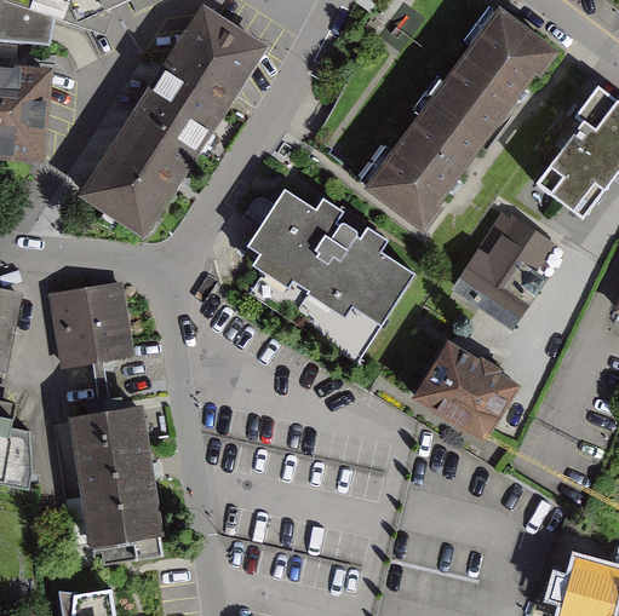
[(0,0),(0,38),(50,42),(55,16),(11,0),(0,0)]
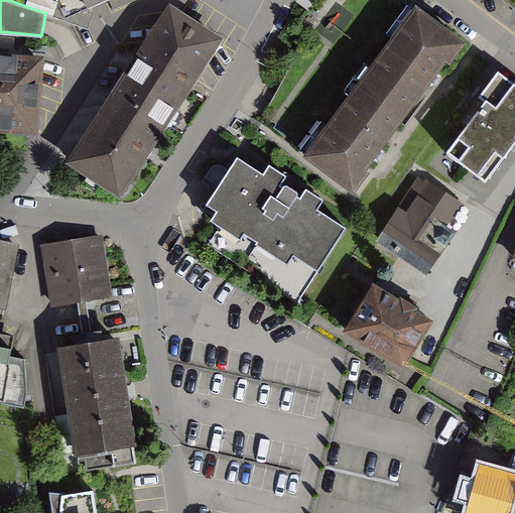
[(9,0),(45,13),(88,28),(96,3),(87,7),(83,0),(9,0)]
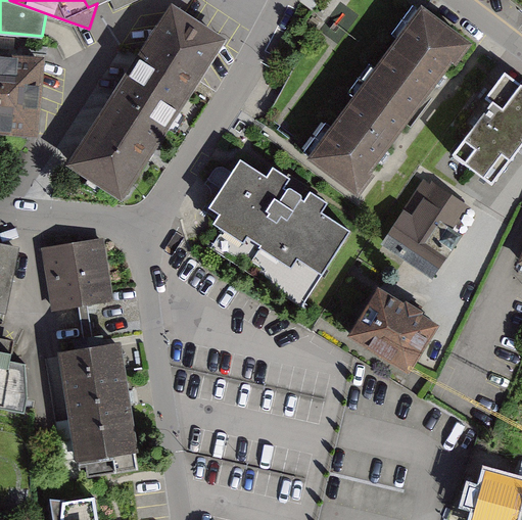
[(84,0),(88,7),(97,3),(103,0),(111,0),(115,8),(133,0),(84,0)]
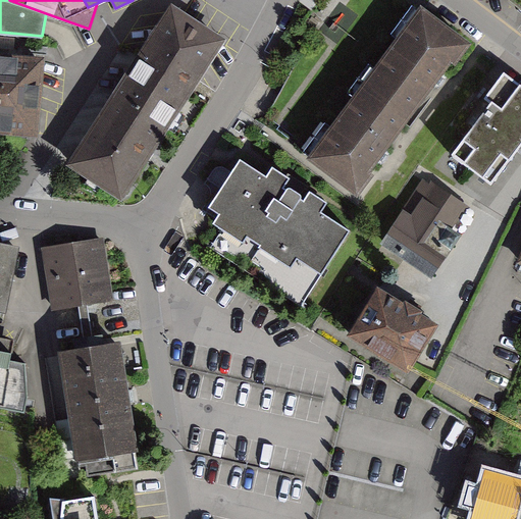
[(171,4),(68,163),(119,196),(222,37),(171,4)]
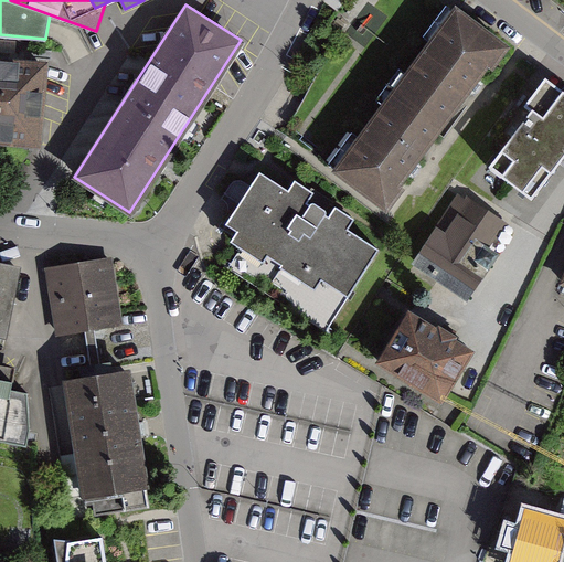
[(450,7),(332,169),(390,211),(509,49),(450,7)]
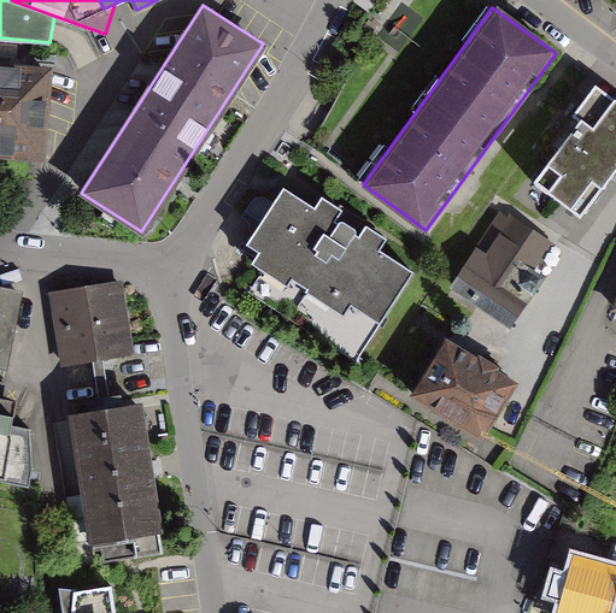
[(54,71),(0,65),(0,158),(46,163),(54,71)]
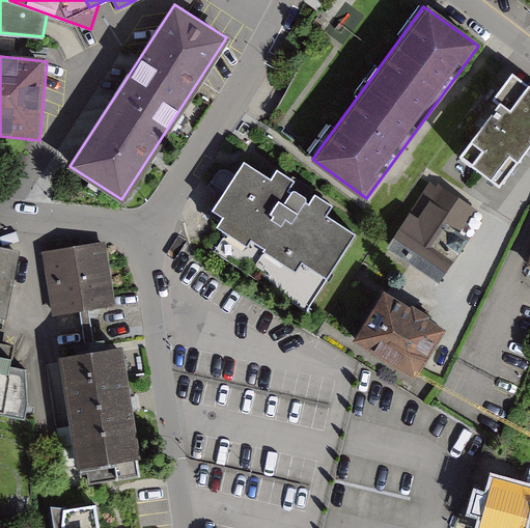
[(529,156),(529,84),(515,74),(457,157),(506,191),(529,156)]
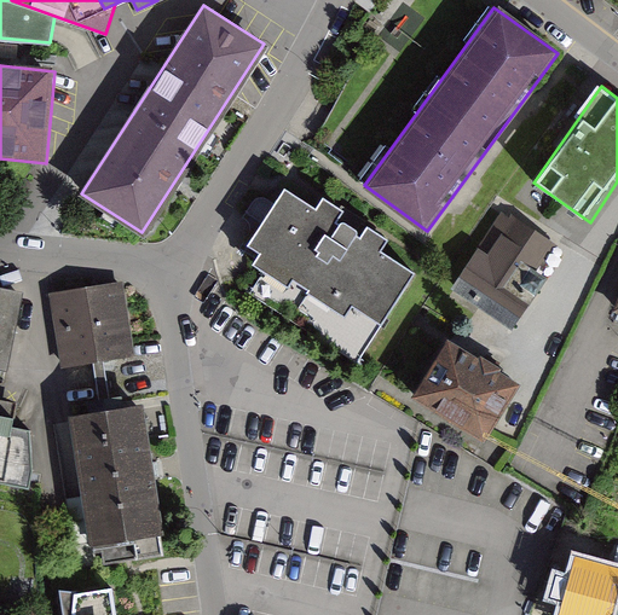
[(417,277),(282,190),(242,250),(377,337),(417,277)]
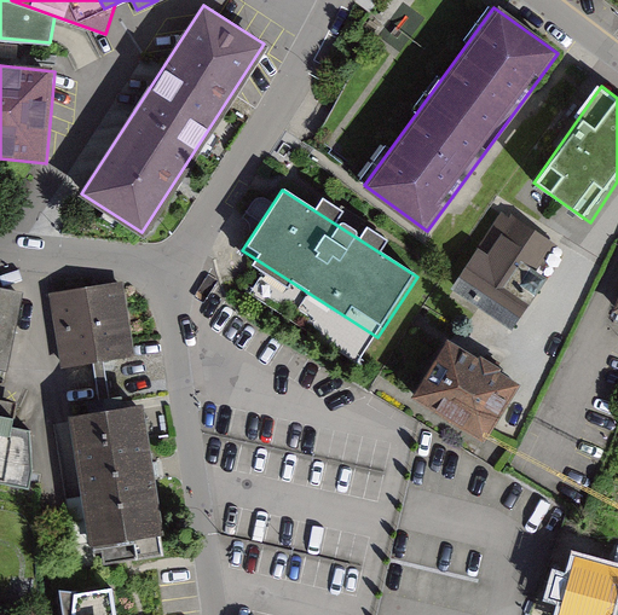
[(571,247),(506,203),(449,289),(513,331),(571,247)]
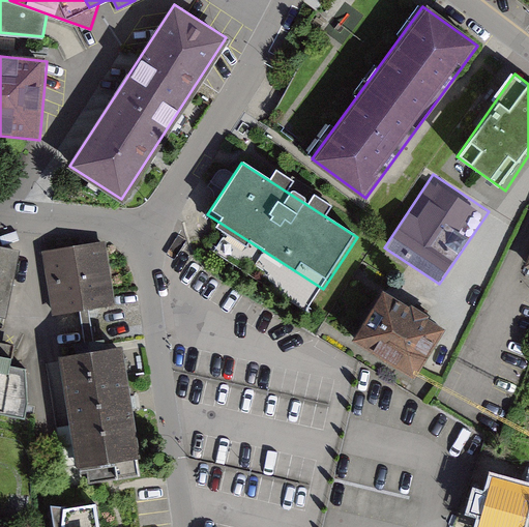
[(116,304),(107,241),(46,251),(56,315),(116,304)]
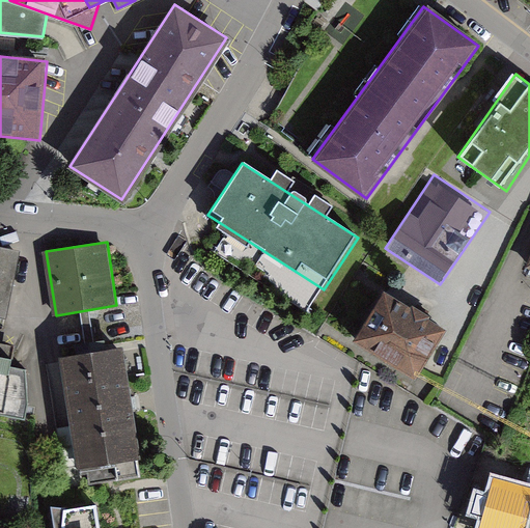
[(20,251),(0,246),(0,314),(7,317),(20,251)]
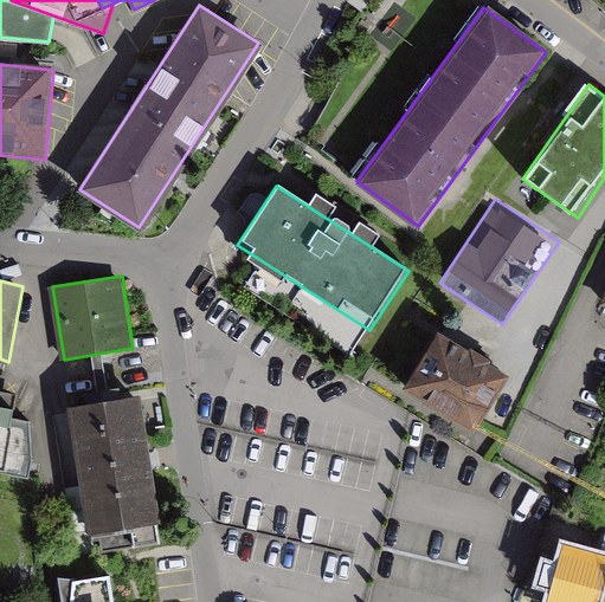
[(508,376),(433,329),(396,388),(470,435),(508,376)]
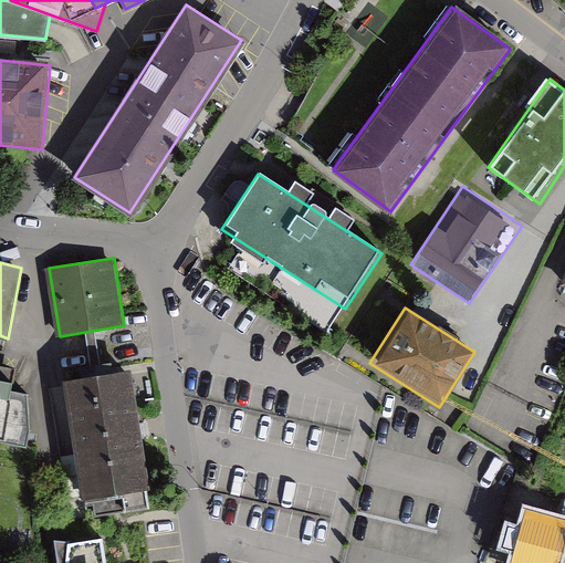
[(31,421),(25,399),(10,396),(13,373),(0,369),(0,441),(27,447),(31,421)]
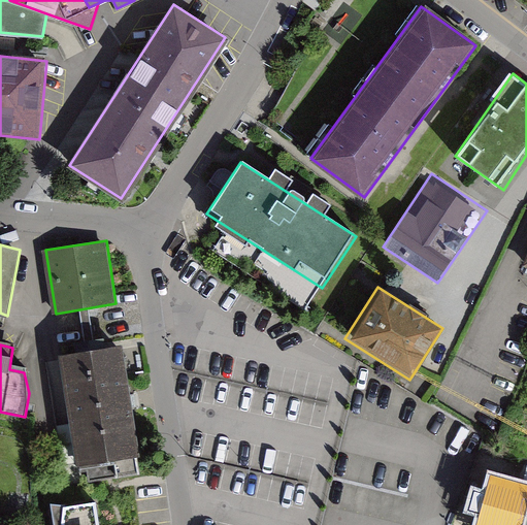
[(138,458),(120,346),(61,356),(79,468),(138,458)]
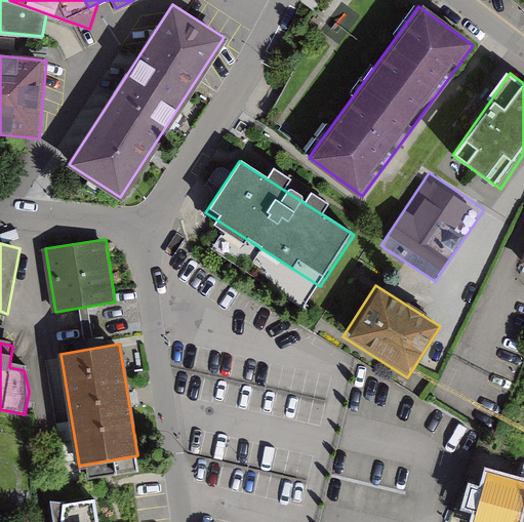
[(523,521),(523,519),(523,497),(482,487),(473,521),(523,521)]
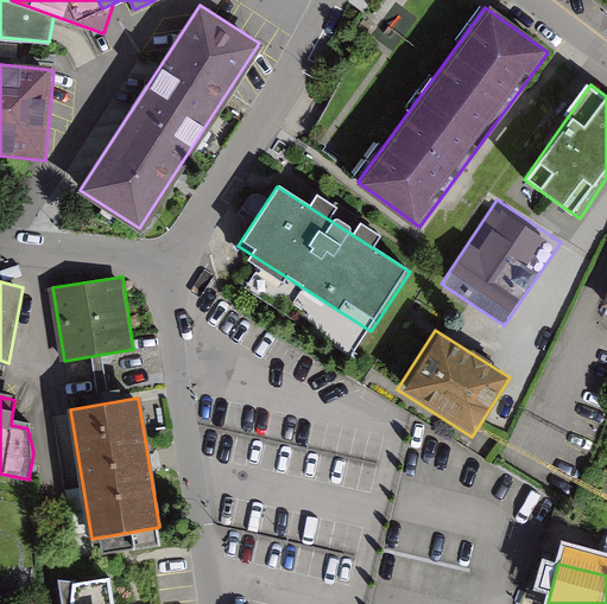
[(119,603),(114,576),(70,583),(67,603),(119,603)]
